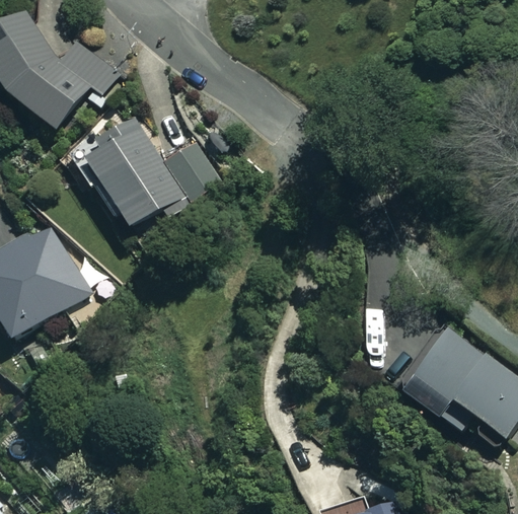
[(98,108),(124,77),(59,23),(46,40),(20,1),(0,13),(0,81),(5,88),(55,130),(83,96),(98,108)]
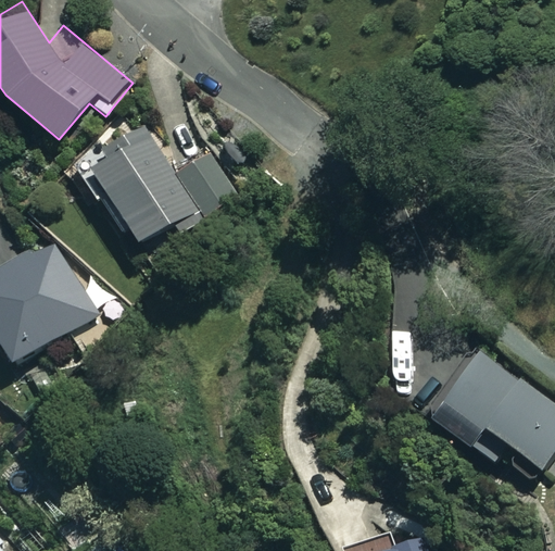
[(175,173),(146,124),(80,163),(117,225),(125,221),(138,242),(197,207),(202,216),(238,196),(211,151),(175,173)]
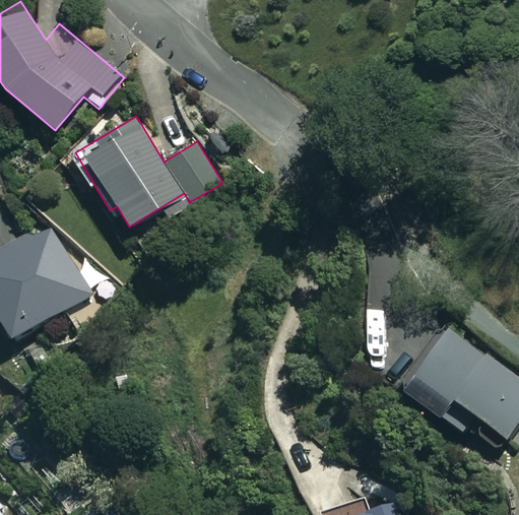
[(0,322),(10,339),(65,308),(77,329),(104,314),(50,222),(0,251),(0,322)]
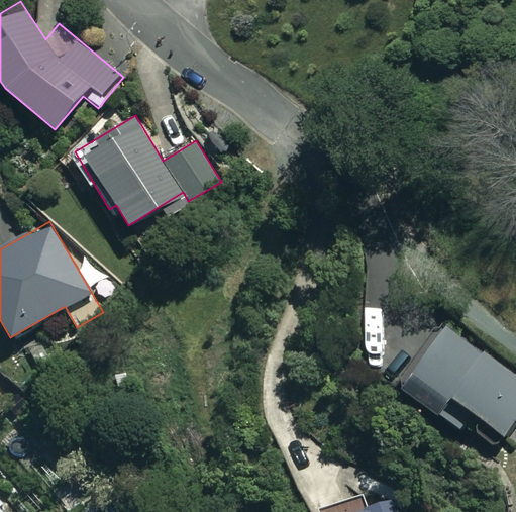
[(460,429),(472,413),(479,418),(472,429),(498,447),(515,421),(515,375),(443,324),(400,386),(460,429)]
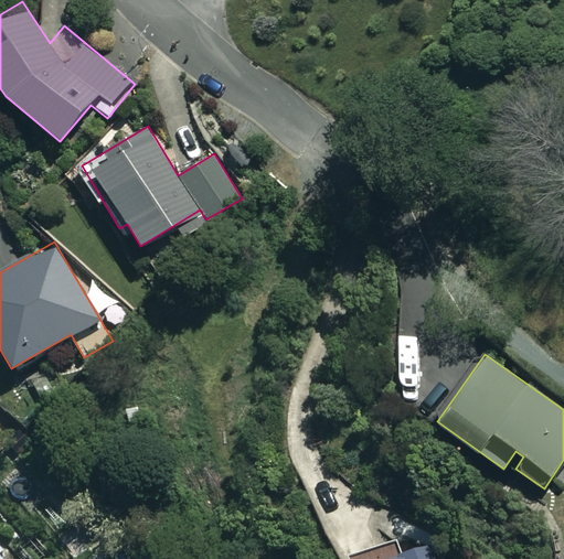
[(10,558),(0,545),(0,558),(10,558)]
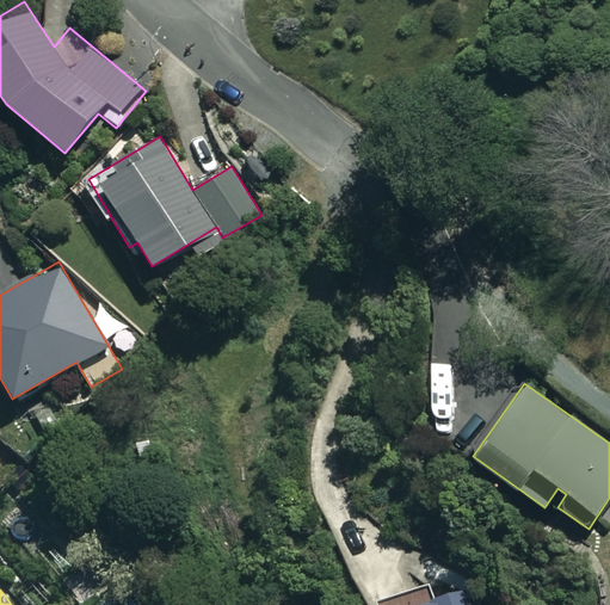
[(429,604),(423,590),(380,604),(469,604),(466,591),(429,604)]
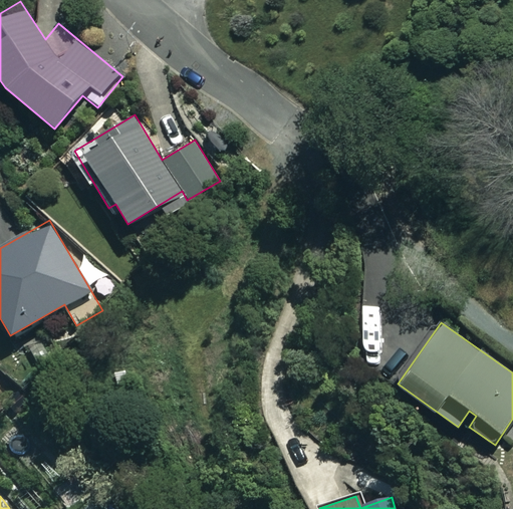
All buildings are outlined.
